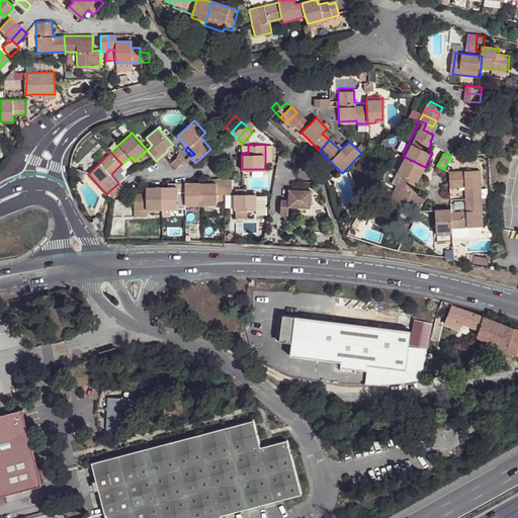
[(425,167),(403,156),(396,169),(400,171),(418,181),(425,167)]
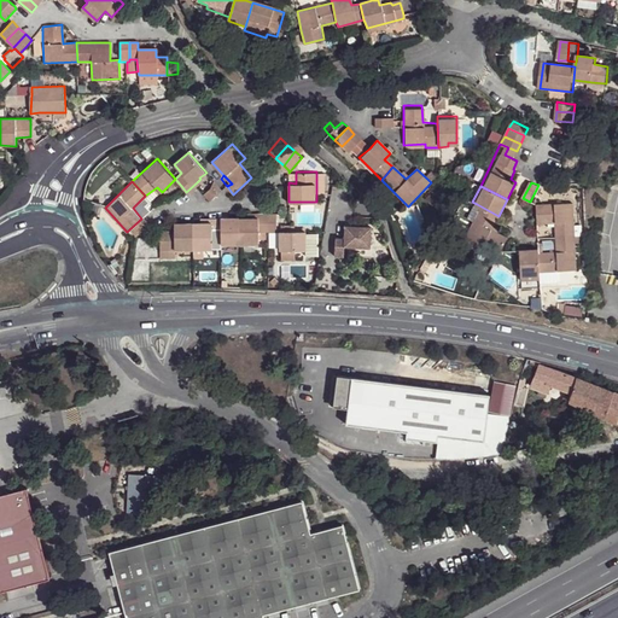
[(209,188),(203,194),(209,200),(215,194),(209,188)]
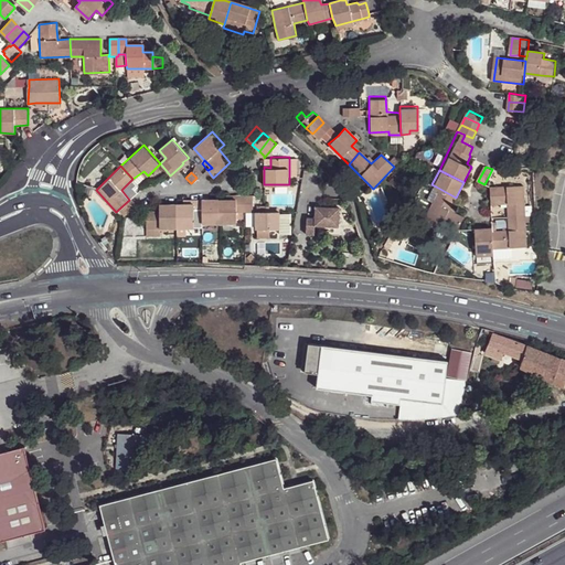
[(456,198),(436,187),(420,217),(438,226),(457,235),(460,231),(465,221),(449,211),(456,198)]
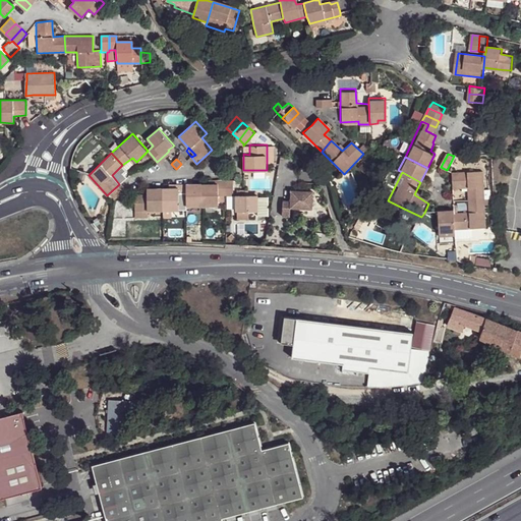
[(468,200),(484,199),(483,172),(452,173),(454,189),(467,189),(468,200)]
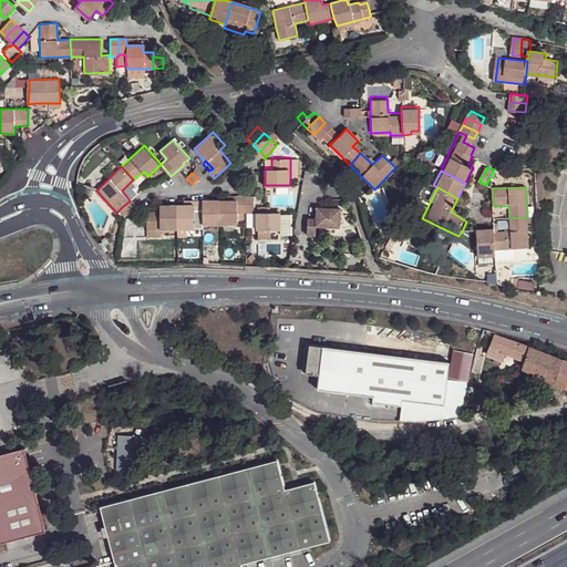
[(220,199),(220,225),(238,225),(238,220),(238,214),(245,214),(246,214),(246,195),(236,195),(236,199),(226,199),(220,199)]
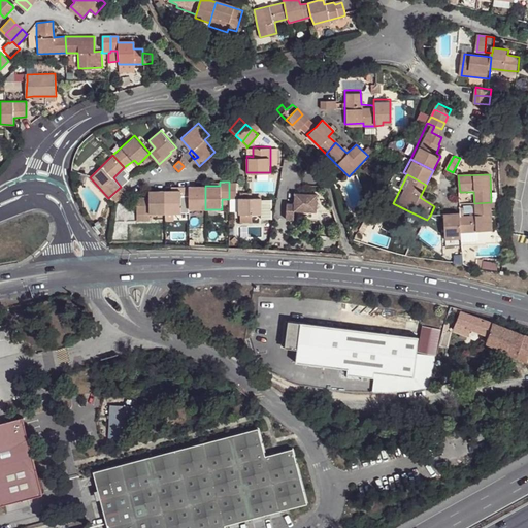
[(110,196),(116,201),(127,191),(123,186),(121,187),(110,196)]
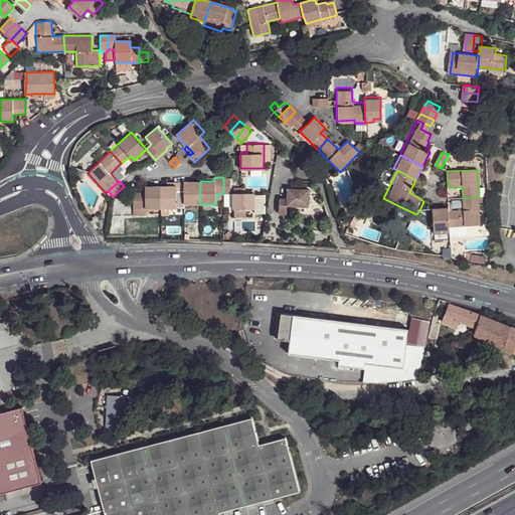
[(161,185),(161,207),(163,207),(170,207),(177,207),(177,198),(184,198),(183,181),(176,181),(177,185),(167,185),(161,185)]
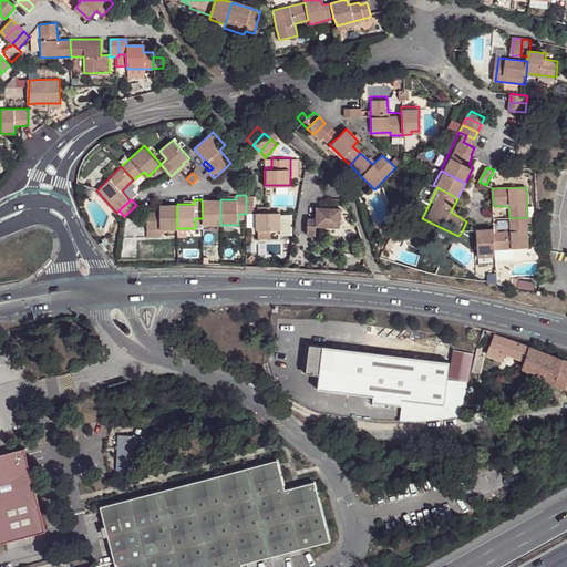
[(203,218),(203,225),(212,225),(220,225),(220,199),(216,199),(202,199),(203,218)]
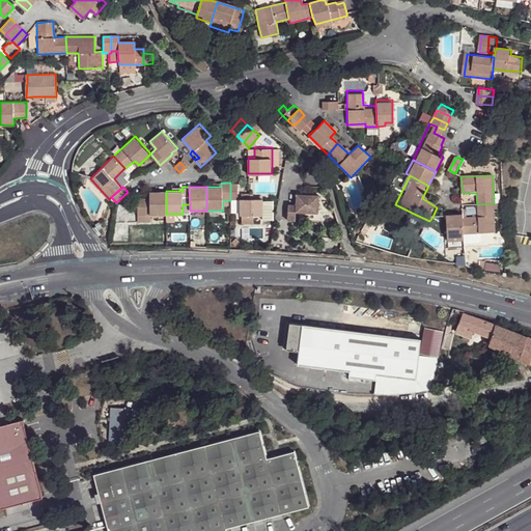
[(138,198),(138,201),(138,215),(152,215),(166,214),(166,191),(150,191),(149,197),(138,198)]
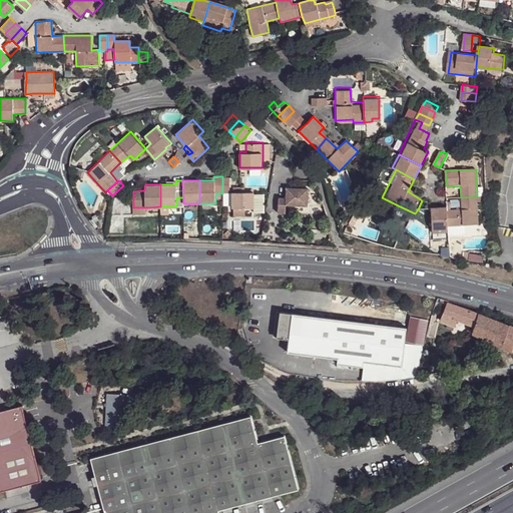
[(240,190),(240,187),(233,187),(233,191),(232,190),(232,206),(233,206),(233,216),(245,216),(244,206),(255,206),(254,190),(240,190)]
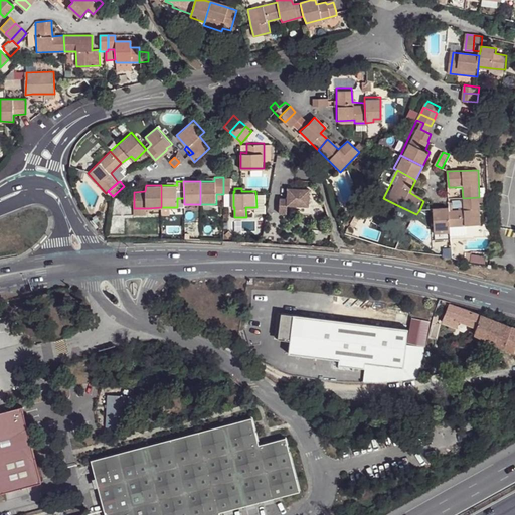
[(309,190),(288,189),(288,199),(280,199),(279,214),(287,214),(287,206),(309,207),(309,190)]
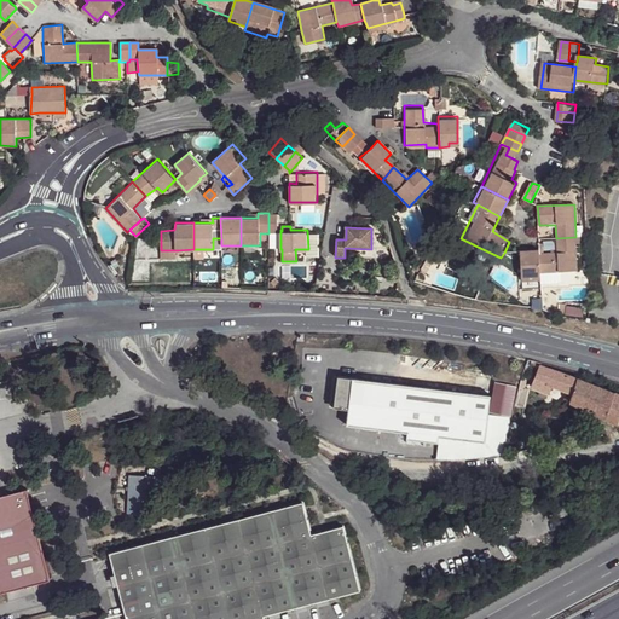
[(541,254),(542,278),(557,278),(557,271),(577,271),(576,237),(556,238),(556,253),(541,254)]
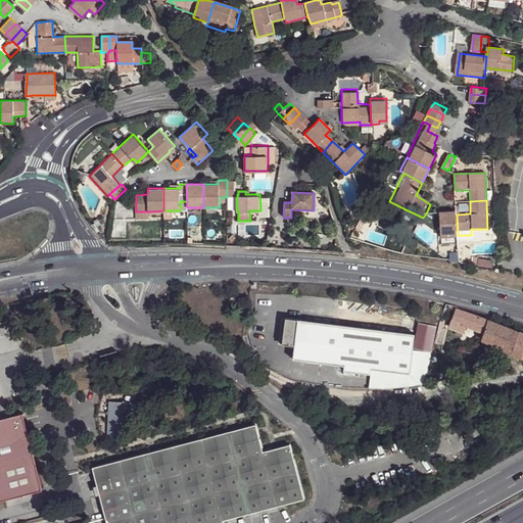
[(423,218),(406,209),(403,215),(420,223),(423,218)]
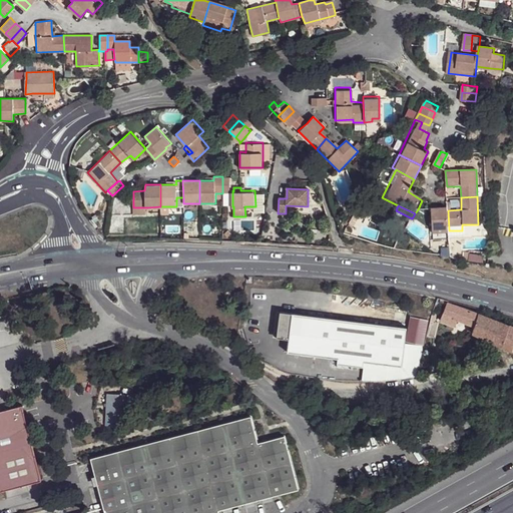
[(147,207),(133,207),(134,215),(147,215),(147,207)]
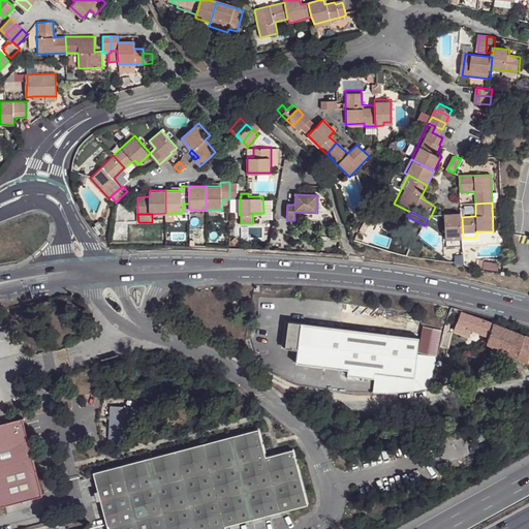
[(462,214),(444,215),(445,239),(463,238),(462,217),(462,214)]
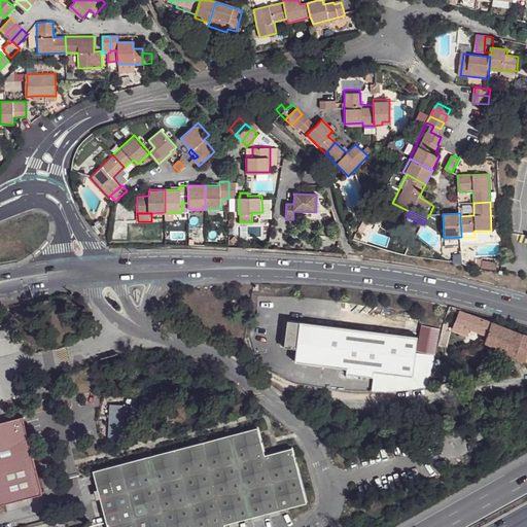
[(229,241),(229,244),(235,244),(239,241),(234,236),(229,241)]
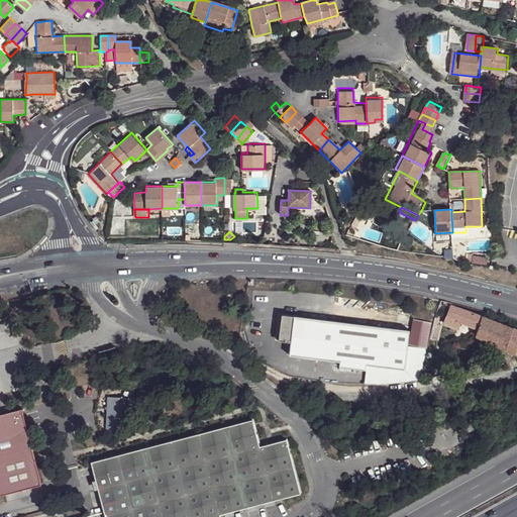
[(478,328),(482,316),(450,303),(443,322),(451,325),(456,327),(457,328),(460,321),(478,328)]
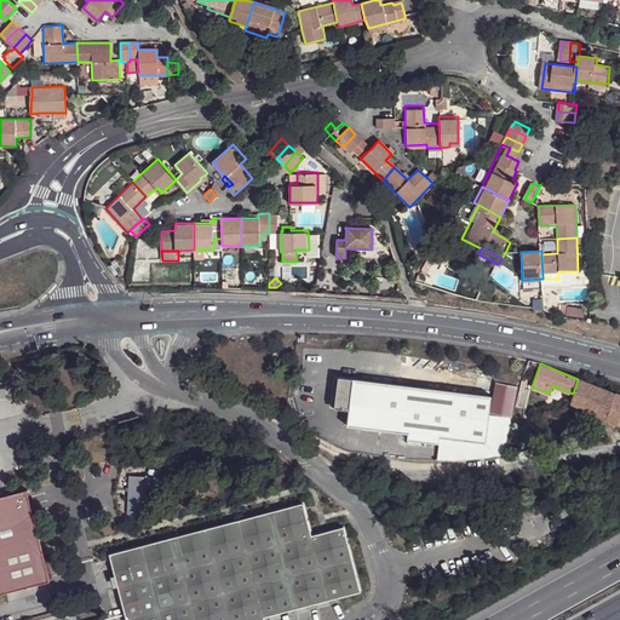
[(492,397),(339,379),(336,411),(350,412),(349,428),(408,435),(407,441),(440,446),(437,460),(503,457),(512,418),(489,414),(492,397)]
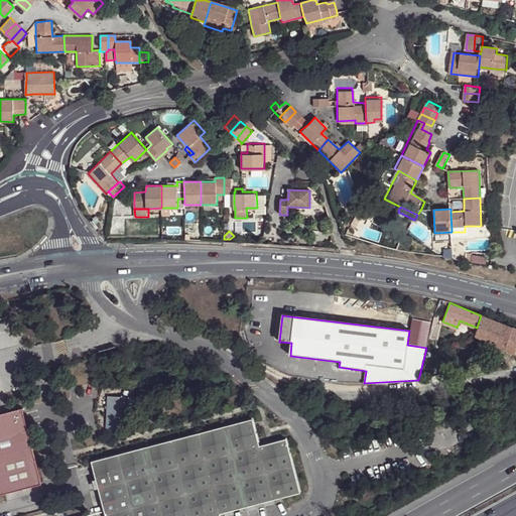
[(515,330),(481,315),(477,328),(474,334),(515,352),(515,330)]
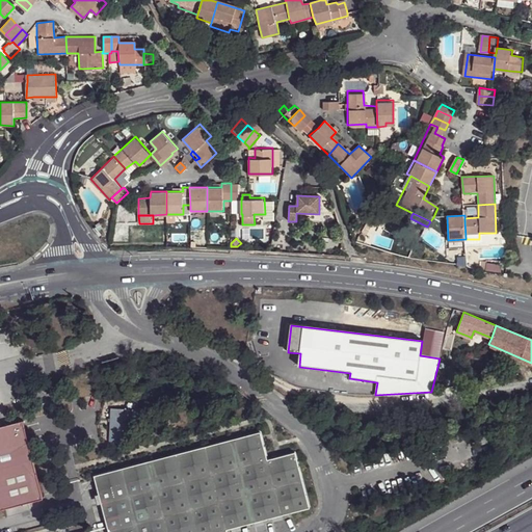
[(431,328),(426,351),(439,354),(444,330),(431,328)]
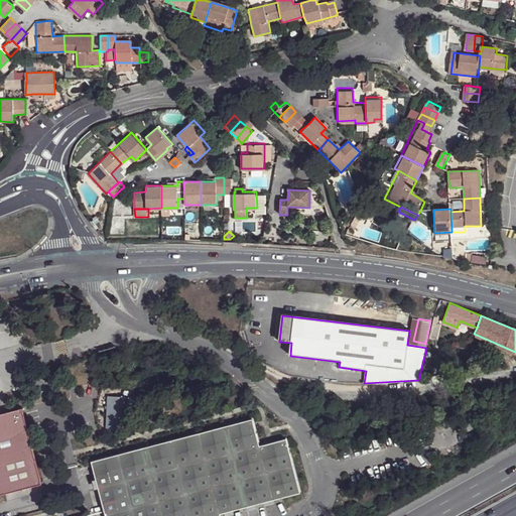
[(438,324),(432,321),(429,335),(435,336),(438,324)]
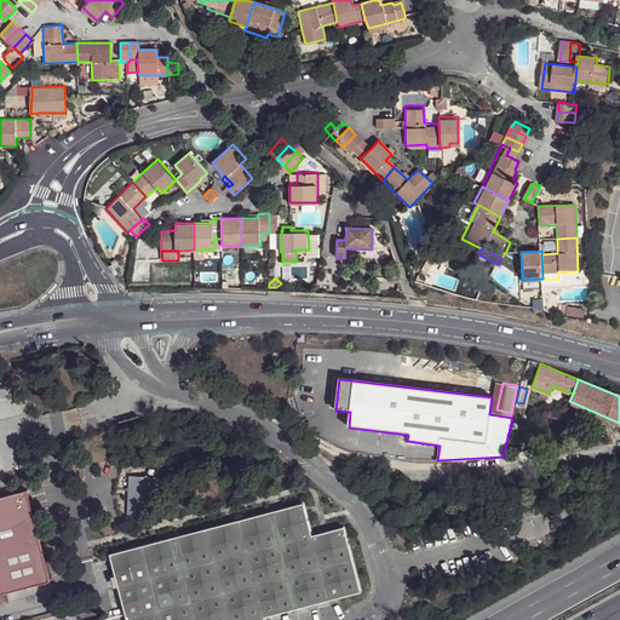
[(158,477),(130,476),(126,514),(142,516),(143,510),(151,510),(153,500),(156,500),(156,499),(158,477)]
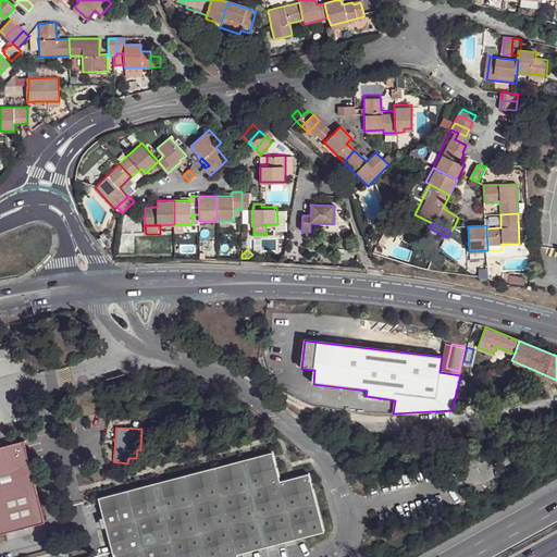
[(0,444),(0,530),(44,519),(22,440),(0,444)]
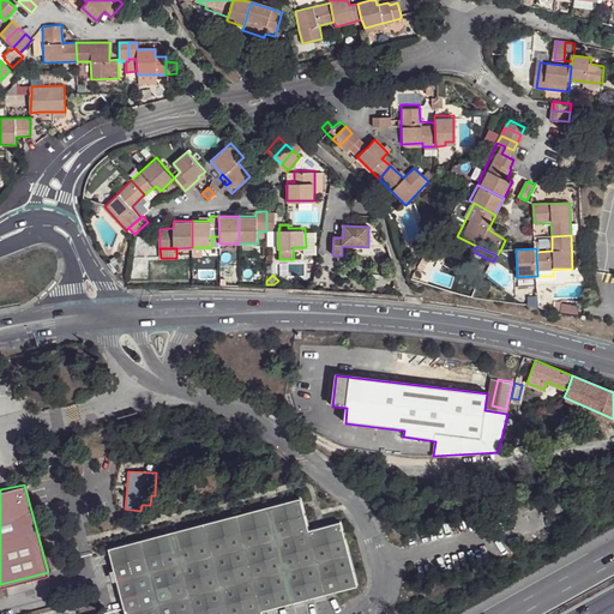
[(300,500),(109,549),(125,613),(262,613),(262,612),(357,587),(339,524),(308,531),(300,500)]
